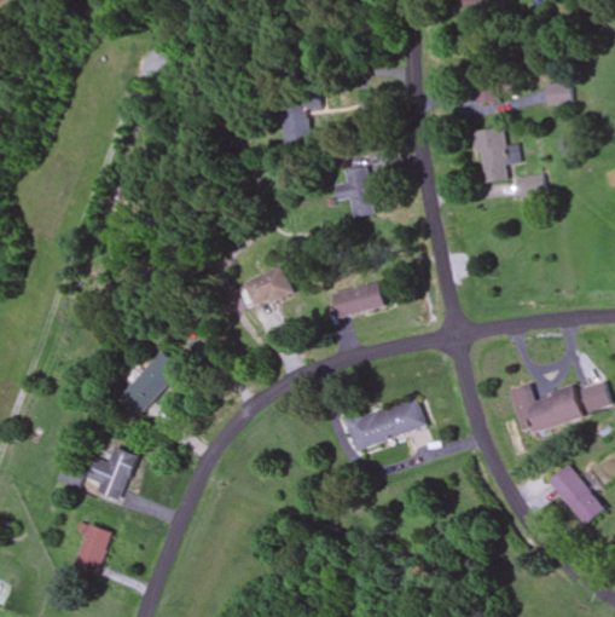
[(487,10),(486,0),(463,0),(463,10),(487,10)]
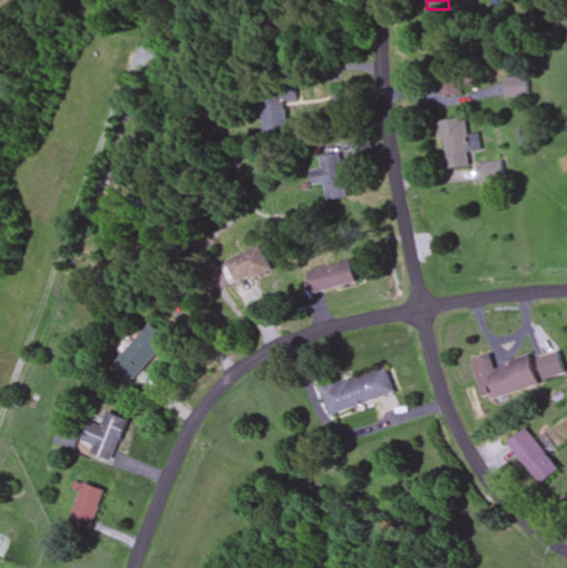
[(437,95),(458,94),(457,68),(437,68),(437,95)]
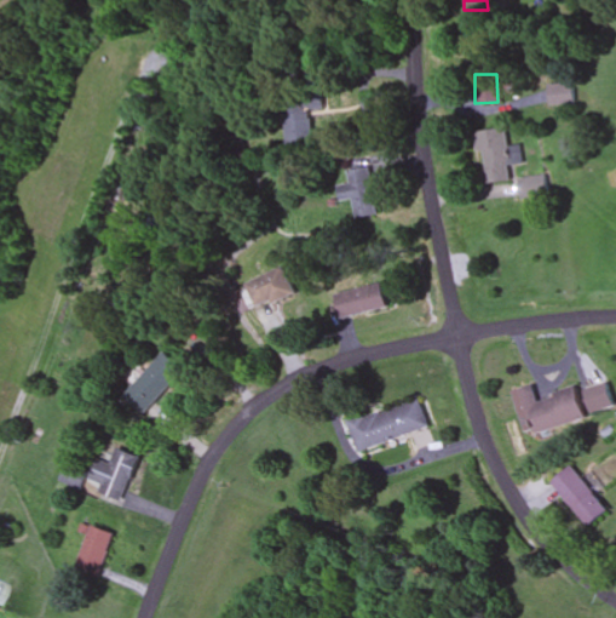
[(547,83),(547,103),(571,103),(571,83),(547,83)]
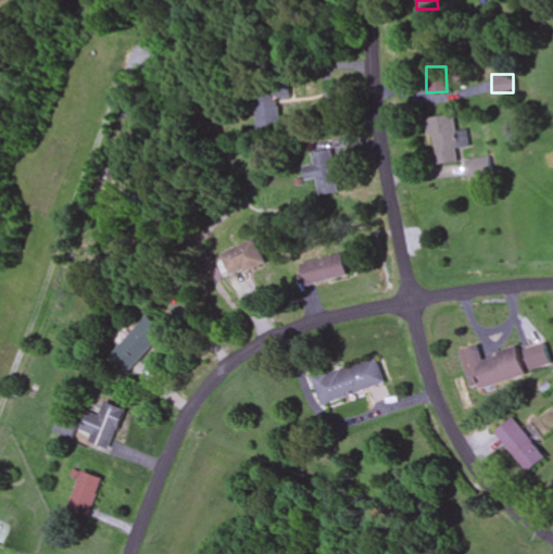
[(287,79),(254,79),(254,129),(277,129),(277,97),(287,97),(287,79)]
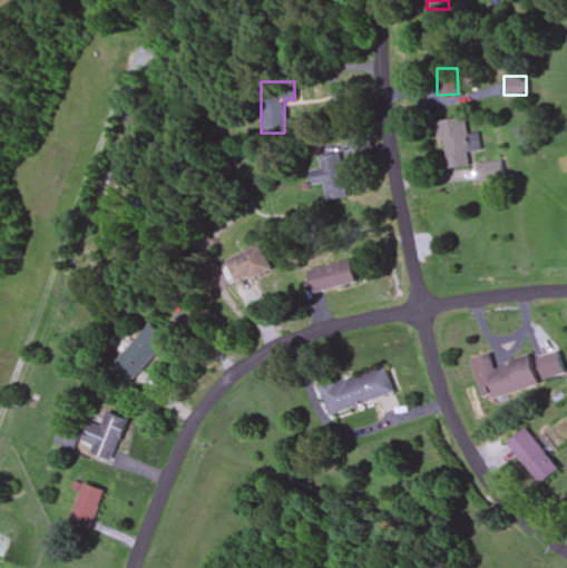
[(441,167),(467,165),(466,150),(478,148),(477,131),(465,133),(463,117),(437,119),(441,167)]
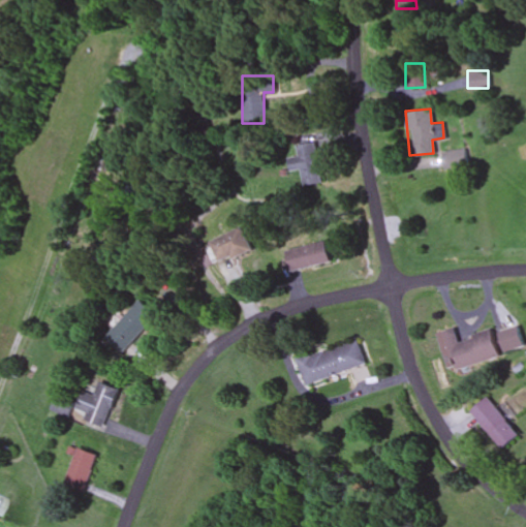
[(319,183),(312,141),(295,144),(297,155),(286,157),(289,171),(300,168),(302,186),(319,183)]
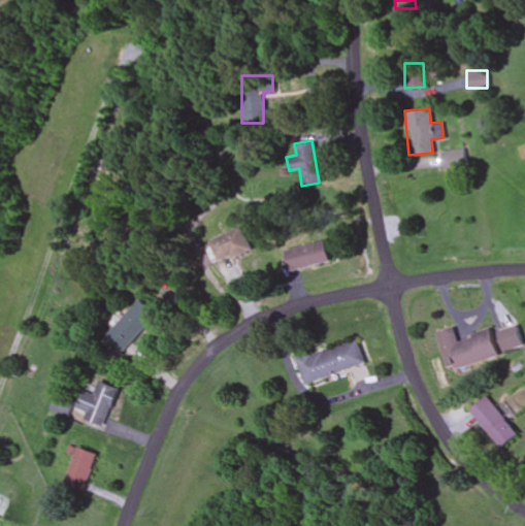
[(463,166),(463,150),(440,151),(441,166),(463,166)]
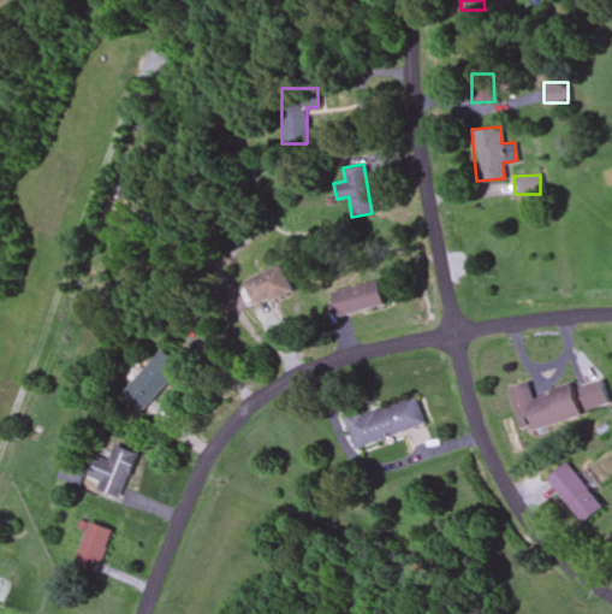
[(291,288),(280,264),(243,281),(254,305),(291,288)]
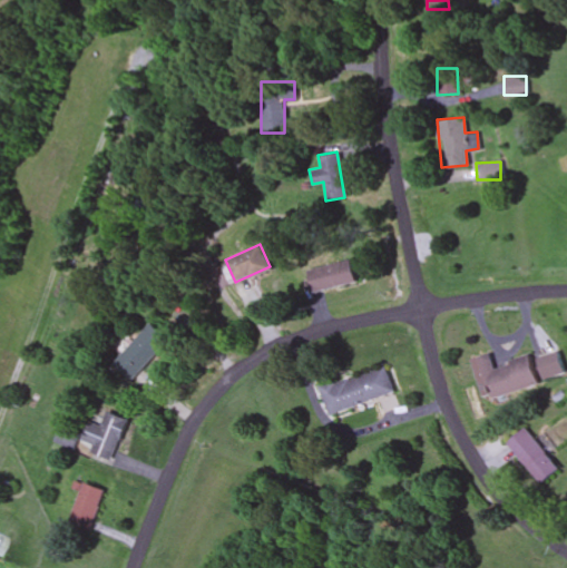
[(312,291),(354,281),(349,258),(308,270),(312,291)]
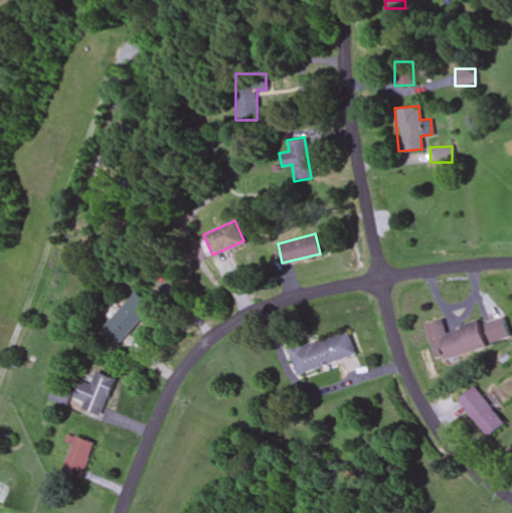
[(154,307),(138,291),(105,324),(121,340),(154,307)]
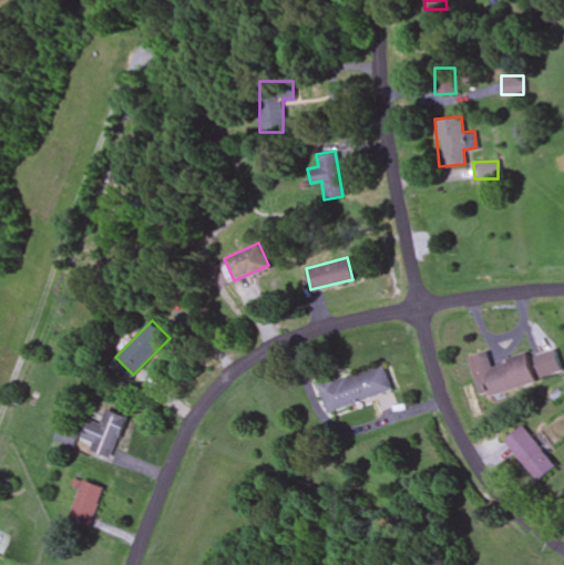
[(537,376),(557,372),(554,349),(533,353),(537,376)]
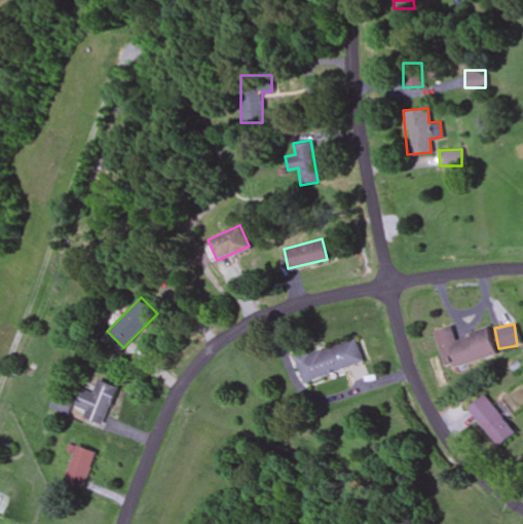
[(494,354),(487,328),(453,337),(451,326),(434,330),(444,368),(494,354)]
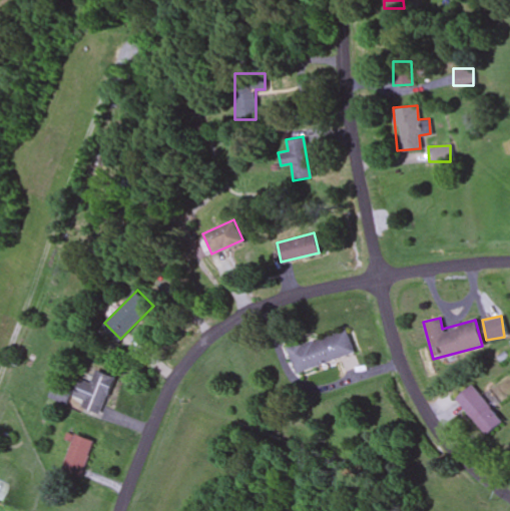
[(354,354),(346,330),(286,349),(294,373),(354,354)]
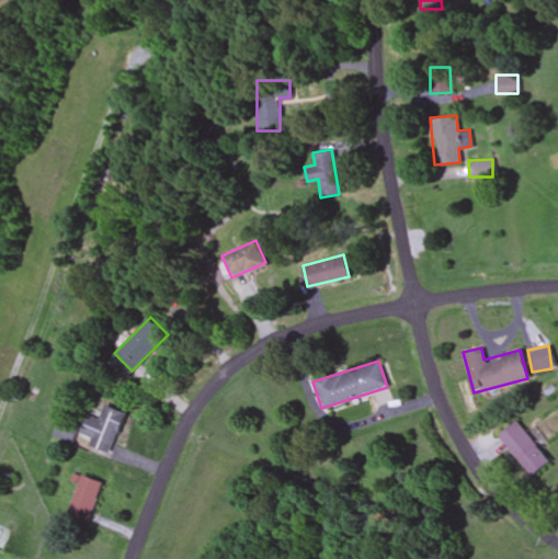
[(89,444),(109,453),(126,412),(104,403),(99,418),(87,412),(78,432),(91,437),(89,444)]
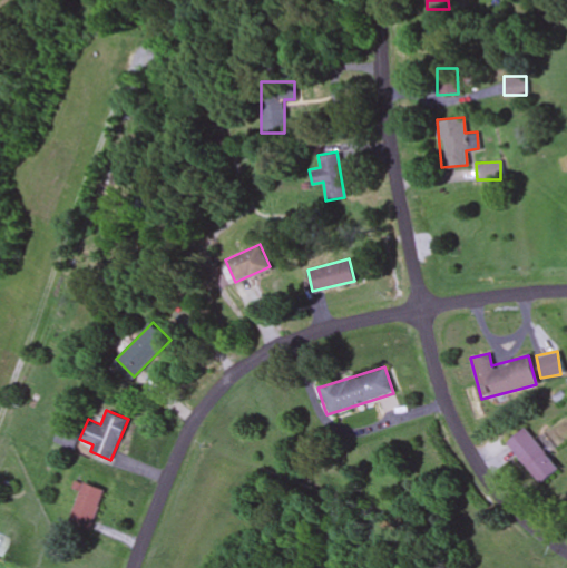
[(506,442),(538,485),(558,470),(525,427),(506,442)]
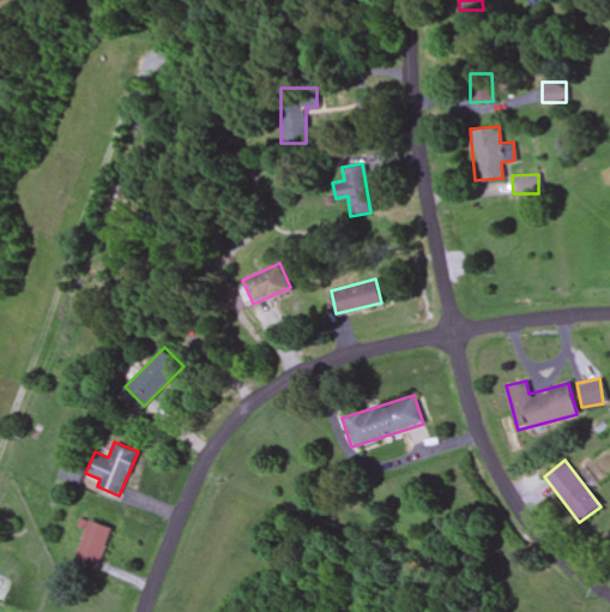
[(72,561),(95,570),(113,528),(90,519),(72,561)]
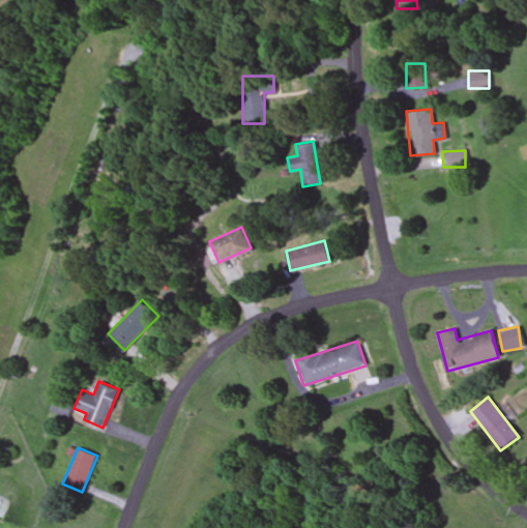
All buildings are outlined.
